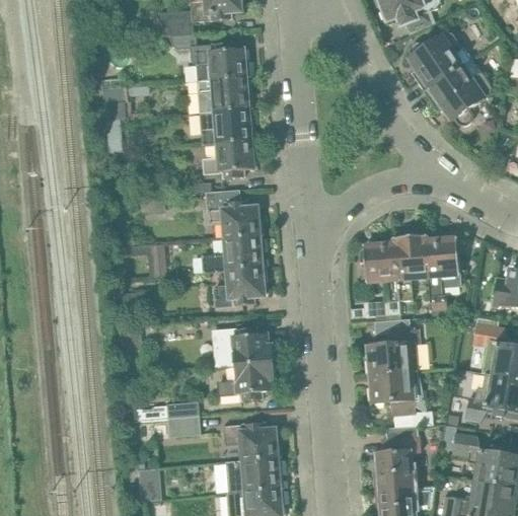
[(177,20),(163,21),(164,35),(170,34),(174,34),(188,33),(187,21),(192,21),(230,18),(230,11),(240,10),(238,0),(205,0),(195,1),(196,9),(176,11),(177,20)]
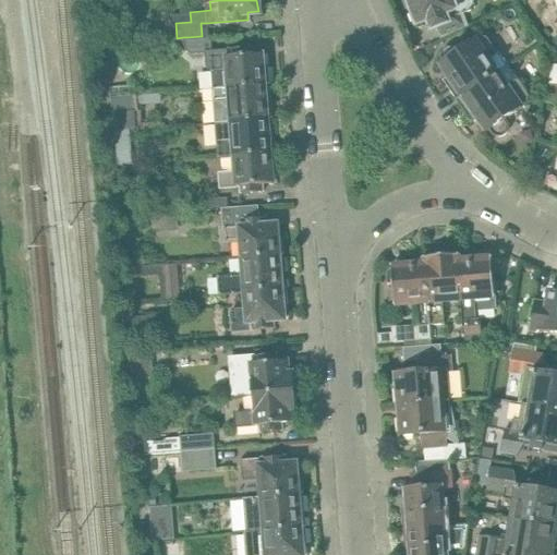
[(400,0),(403,7),(409,7),(414,23),(426,19),(430,27),(436,25),(439,36),(463,24),(459,12),(470,8),(473,0),(400,0)]
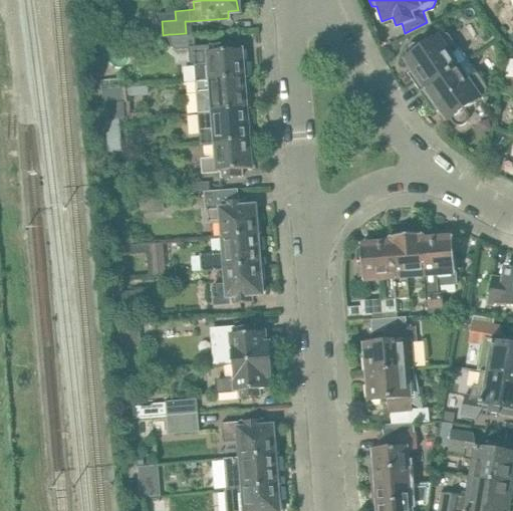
[(436,35),(436,34),(419,45),(412,41),(406,45),(406,54),(404,55),(412,68),(407,71),(420,90),(467,58),(459,46),(457,47),(447,32),(441,31),(436,35)]
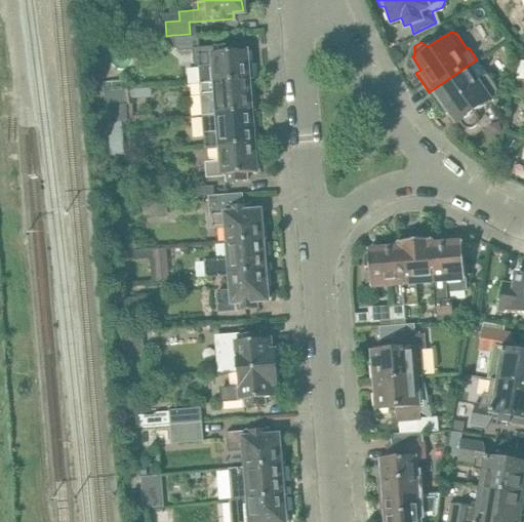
[(176,35),(172,35),(172,44),(178,49),(183,49),(184,49),(192,48),(193,61),(199,66),(200,81),(252,77),(251,59),(247,59),(246,48),(236,49),(235,43),(215,44),(198,45),(197,33),(195,34),(190,34),(176,35)]
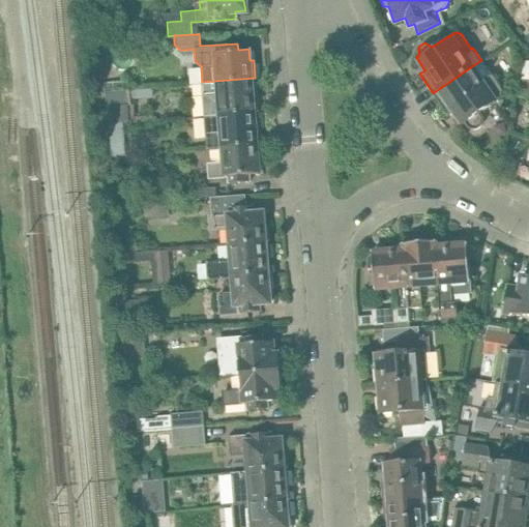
[(501,89),(481,60),(433,93),(446,113),(451,110),(461,123),(464,120),(466,124),(467,125),(468,126),(470,126),(471,127),(472,127),(473,127),(475,127),(476,126),(477,126),(478,125),(479,124),(480,123),(480,121),(481,120),(481,119),(481,117),(480,116),(479,115),(477,112),(494,100),(493,99),(500,94),(501,89)]
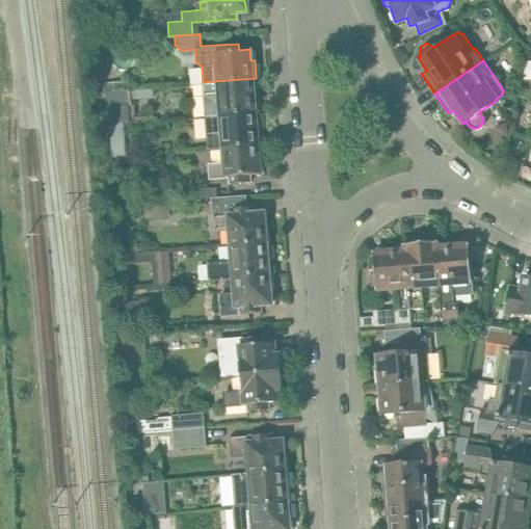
[(256,78),(203,82),(206,115),(258,110),(256,78)]
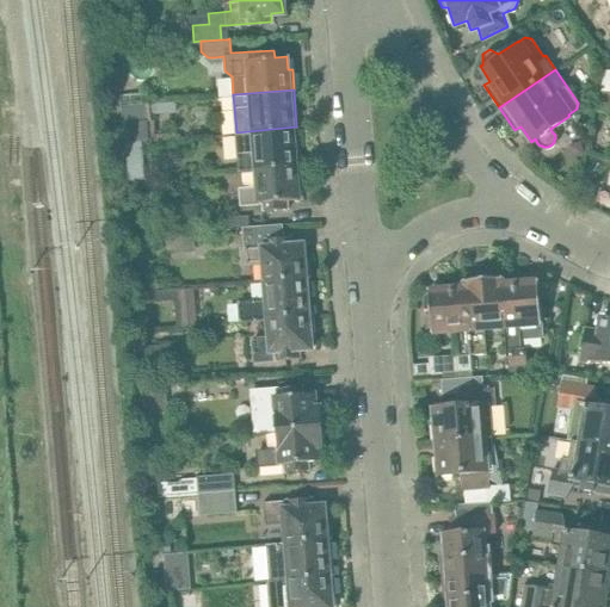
[(609,92),(596,90),(592,109),(609,111),(609,92)]
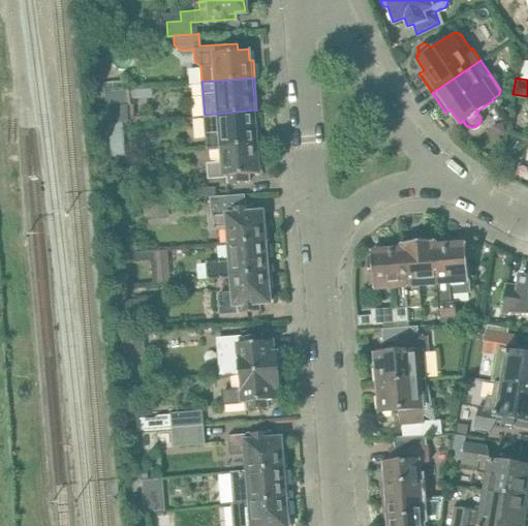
[(104,103),(105,123),(106,123),(128,121),(128,120),(127,101),(104,103)]
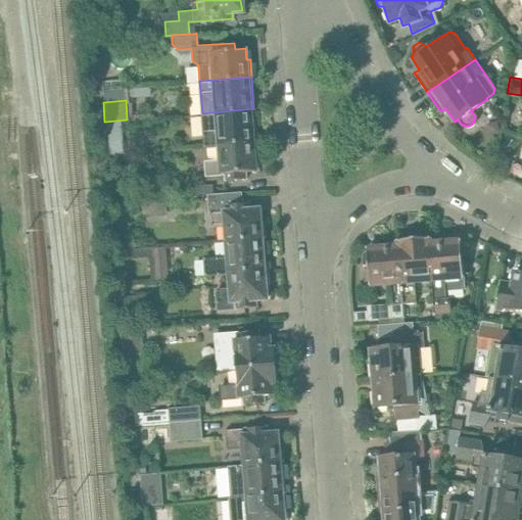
[(253,108),(202,113),(204,145),(256,141),(253,108)]
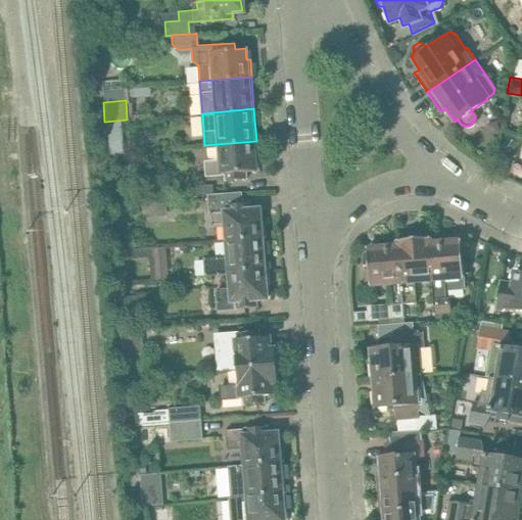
[(256,141),(204,145),(205,145),(220,144),(221,160),(205,161),(206,174),(225,173),(225,179),(245,177),(244,171),(254,170),(254,158),(257,158),(256,141)]
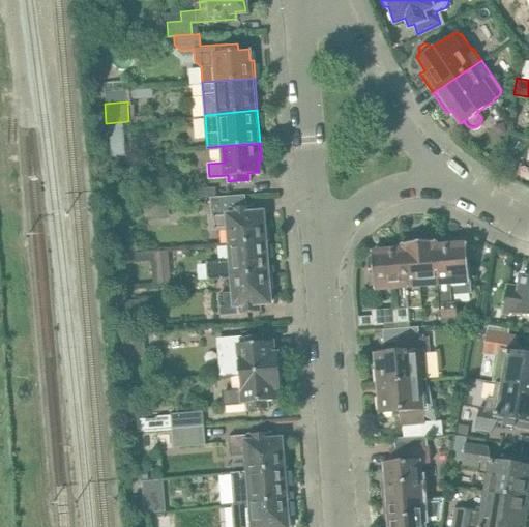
[(214,185),(197,186),(198,196),(215,195),(214,185)]
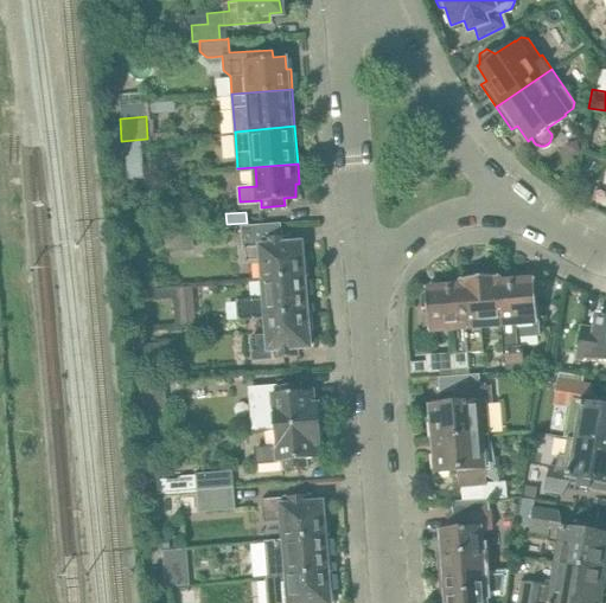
[(254,224),(238,225),(238,226),(242,260),(262,258),(263,280),(307,276),(305,257),(301,257),(300,241),(287,242),(287,235),(280,236),(280,223),(279,222),(254,224)]
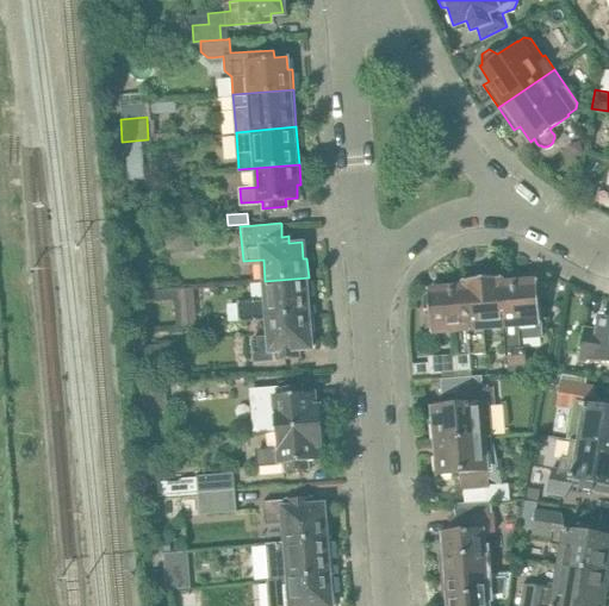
[(169,235),(171,248),(192,245),(191,232),(169,235)]
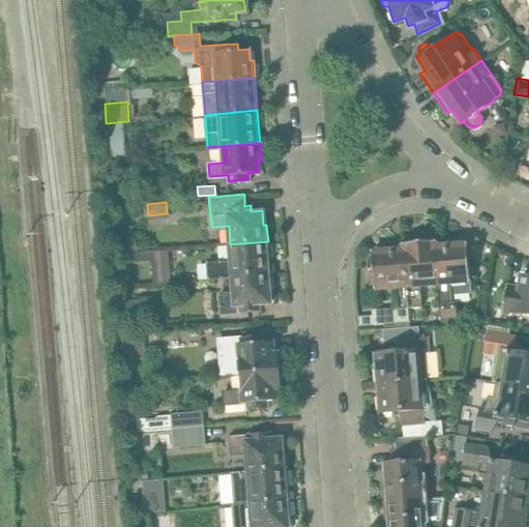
[(419,283),(436,281),(433,240),(431,240),(428,236),(416,237),(414,241),(402,242),(407,306),(420,305),(419,283)]
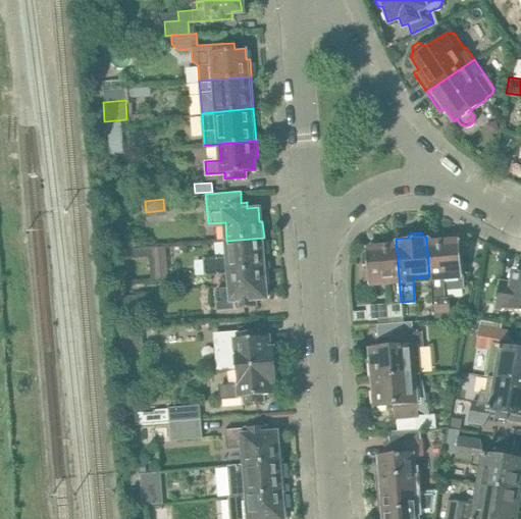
[(427,237),(426,237),(429,276),(432,317),(448,316),(447,310),(449,309),(448,298),(445,298),(444,288),(463,287),(461,271),(465,271),(464,259),(460,260),(459,243),(455,240),(427,242),(427,237)]
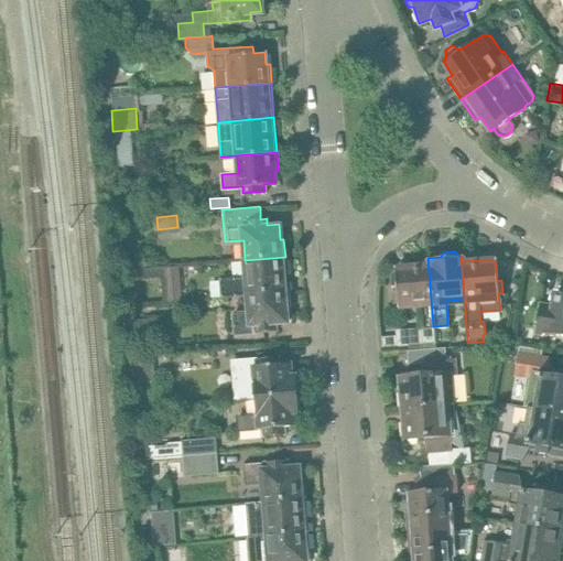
[(246,274),(217,277),(219,295),(248,293),(288,290),(285,257),(245,260),(246,274)]
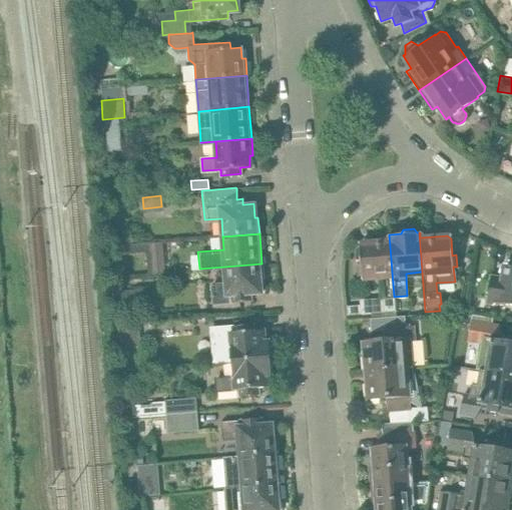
[(395,311),(394,297),(389,234),(389,240),(362,242),(359,246),(360,263),(356,263),(357,275),(361,275),(361,279),(381,278),(383,312),(395,311)]
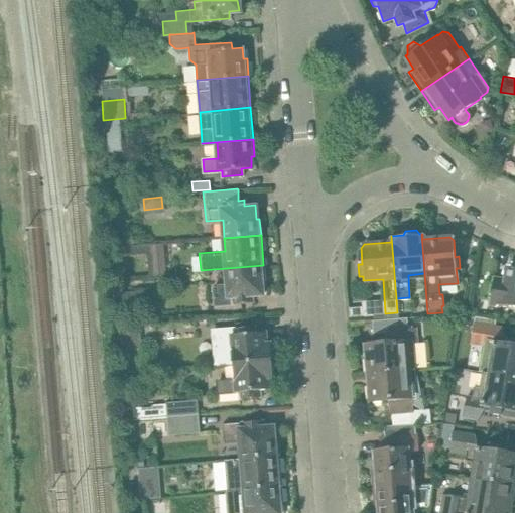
[(152,245),(152,244),(139,245),(140,254),(152,253),(153,257),(164,256),(163,244),(152,245)]
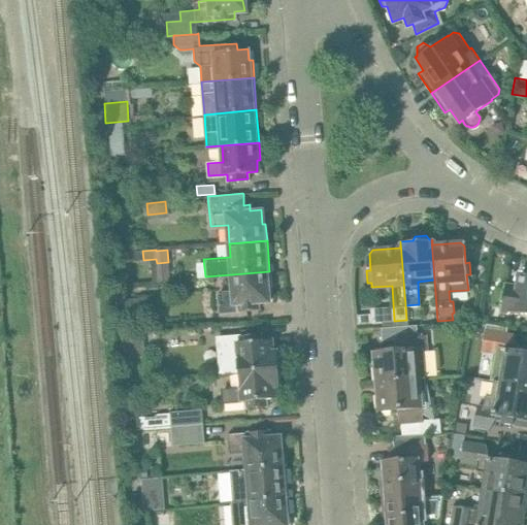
[(233,290),(219,291),(220,304),(220,313),(238,310),(258,309),(257,301),(268,300),(266,286),(270,286),(269,271),(232,274),(233,290)]
